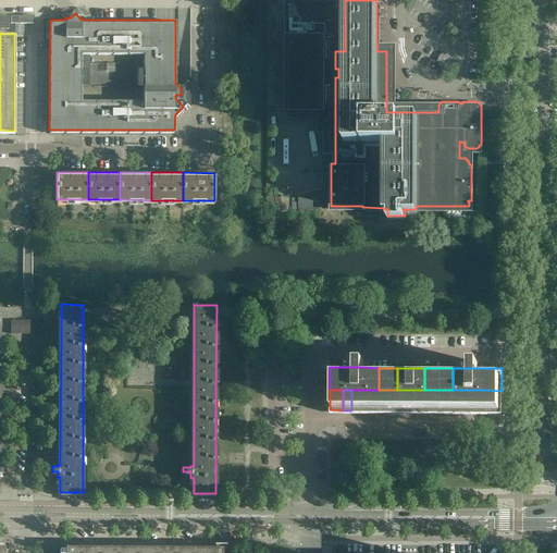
[(360,410),(361,390),(351,390),(351,410),(360,410)]
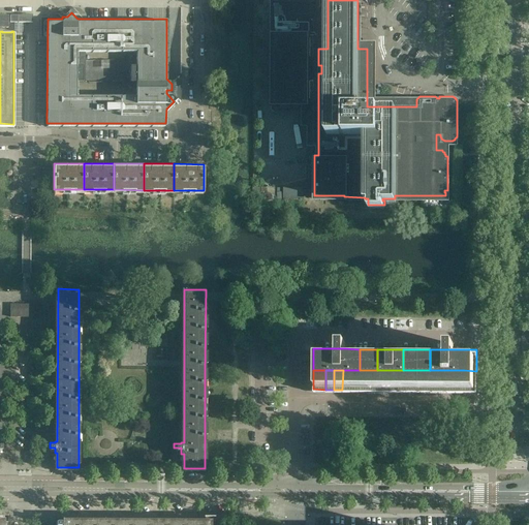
[(351,390),(351,370),(343,370),(342,390),(351,390)]
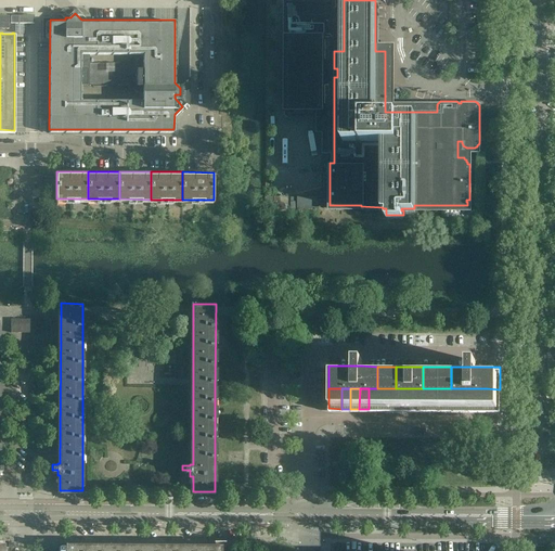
[(377,409),(377,388),(369,388),(369,409),(377,409)]
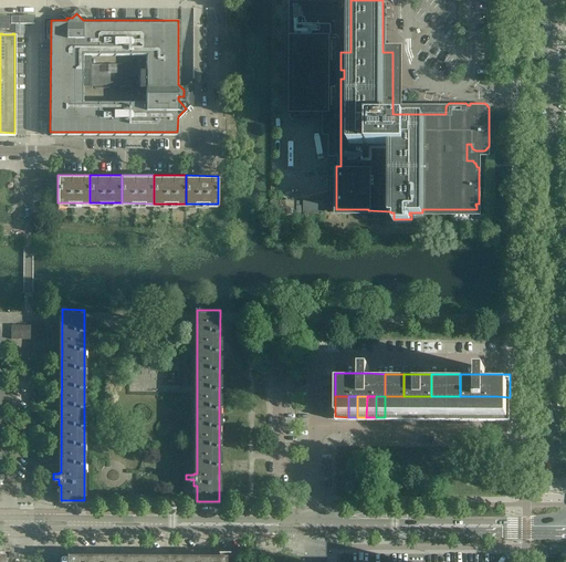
[(395,417),(395,396),(385,396),(385,417),(395,417)]
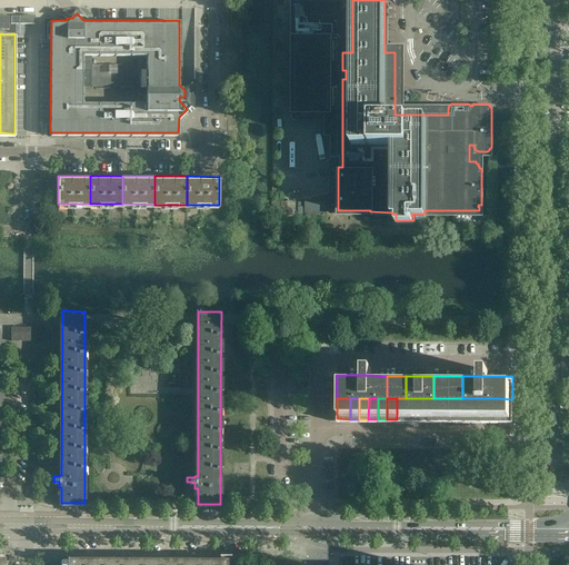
[(406,419),(406,398),(397,398),(397,419),(406,419)]
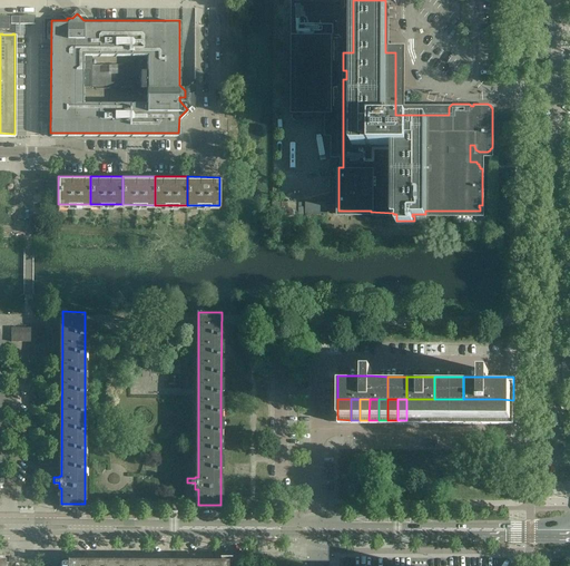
[(415,420),(416,399),(406,399),(406,420),(415,420)]
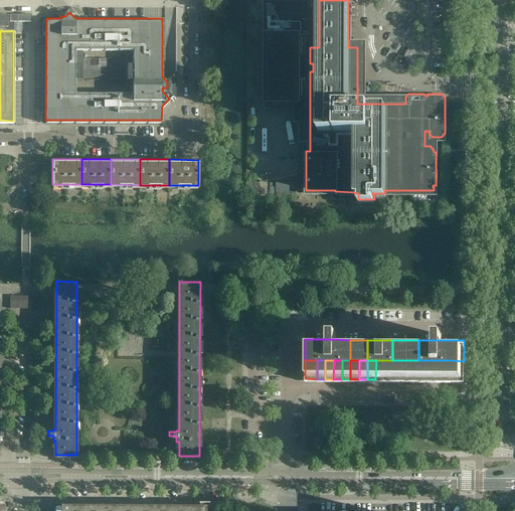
[(384,379),(384,360),(376,360),(375,379),(384,379)]
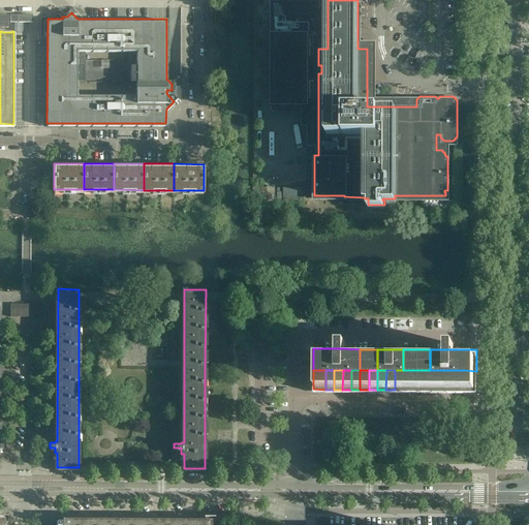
[(403,390),(403,370),(395,370),(395,390),(403,390)]
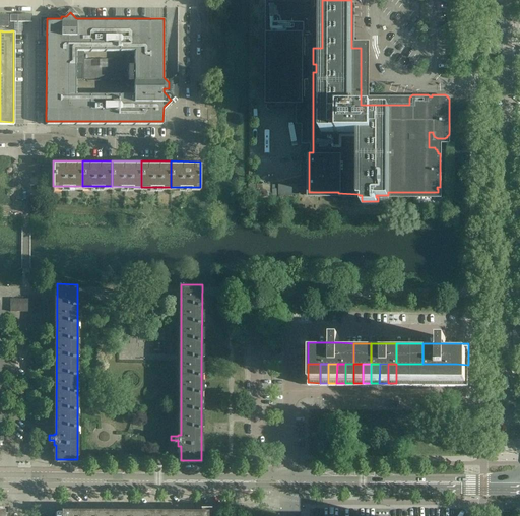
[(405,383),(405,364),(396,364),(396,383),(405,383)]
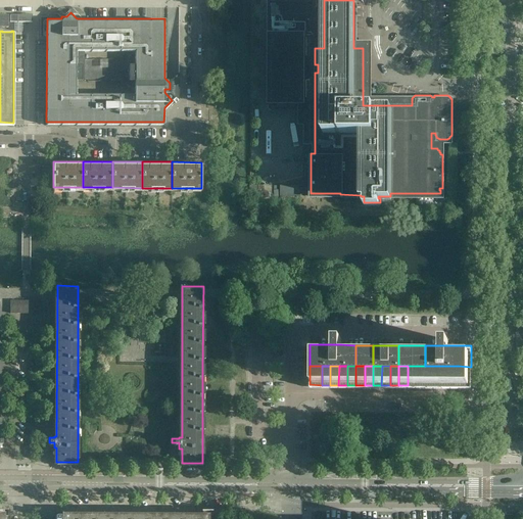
[(416,385),(416,366),(408,366),(408,385),(416,385)]
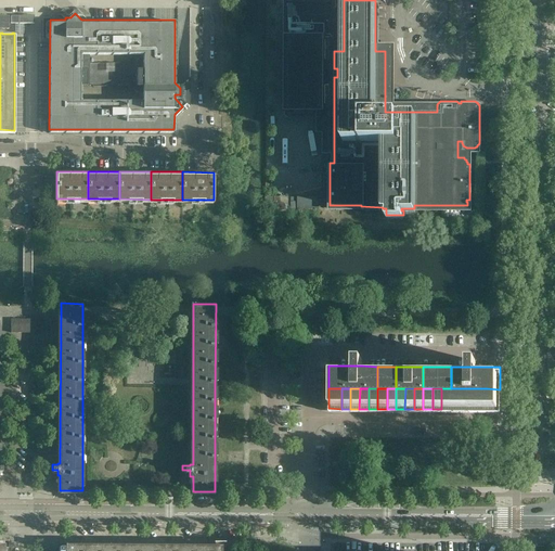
[(450,409),(451,388),(441,388),(441,409),(450,409)]
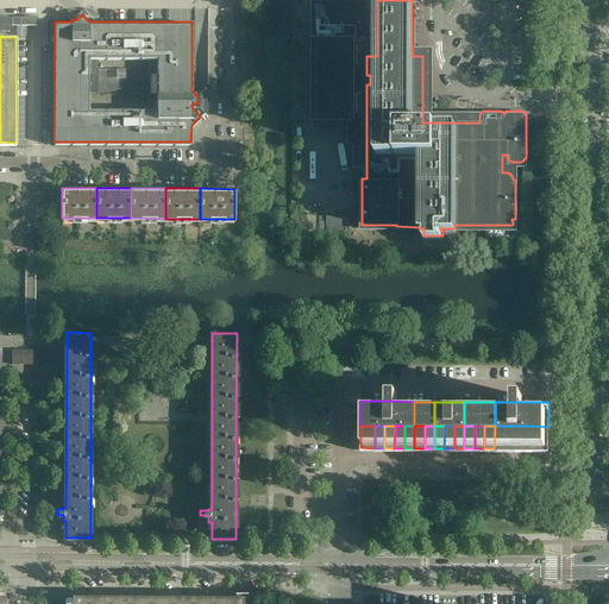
[(504,448),(504,426),(495,426),(494,448),(504,448)]
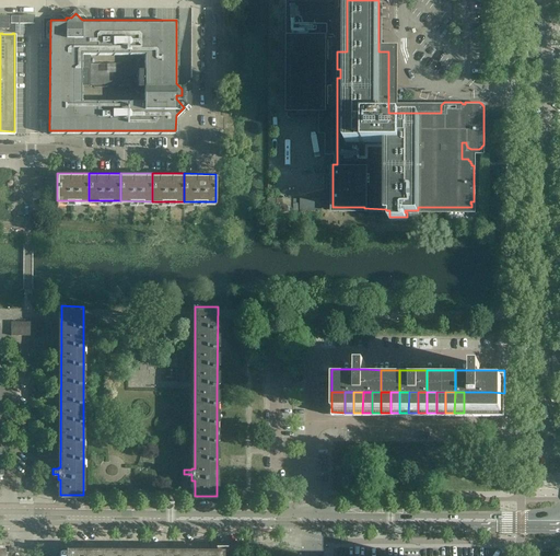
[(473,413),(473,392),(464,392),(464,413),(473,413)]
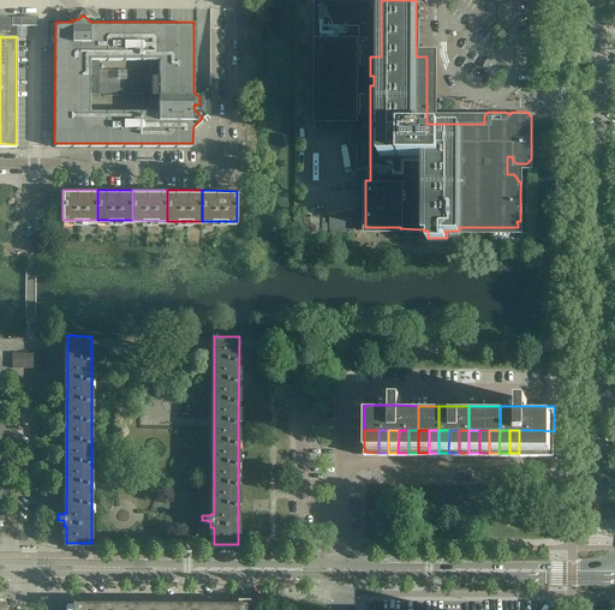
[(530,453),(530,430),(519,430),(519,453),(530,453)]
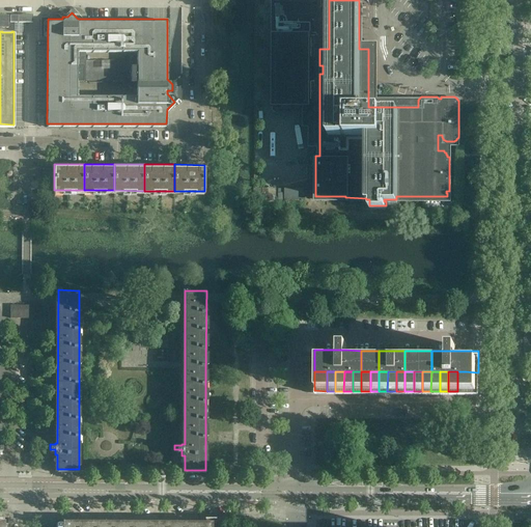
[(466,391),(466,371),(457,371),(457,391),(466,391)]
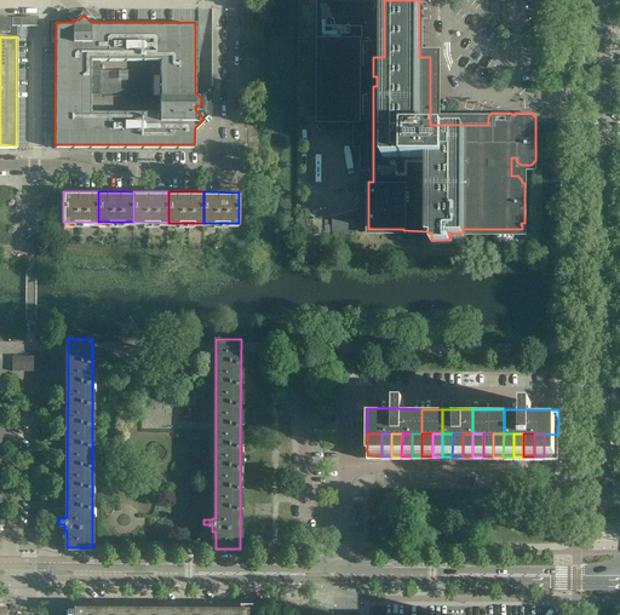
[(558,458),(558,435),(544,434),(544,457),(558,458)]
